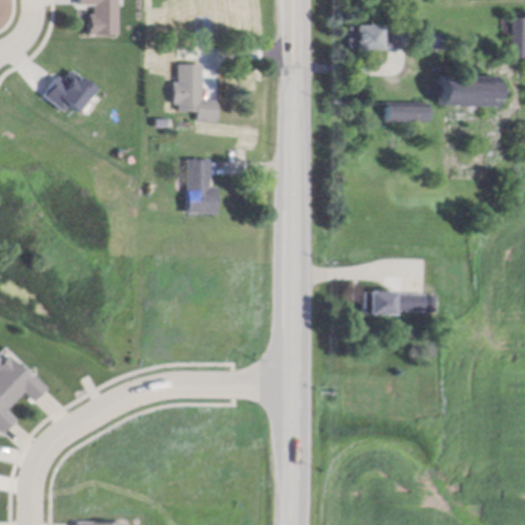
[(119,0),(119,34),(89,33),(89,21),(91,21),(91,12),(94,12),(94,3),(79,3),(79,0),(119,0)]
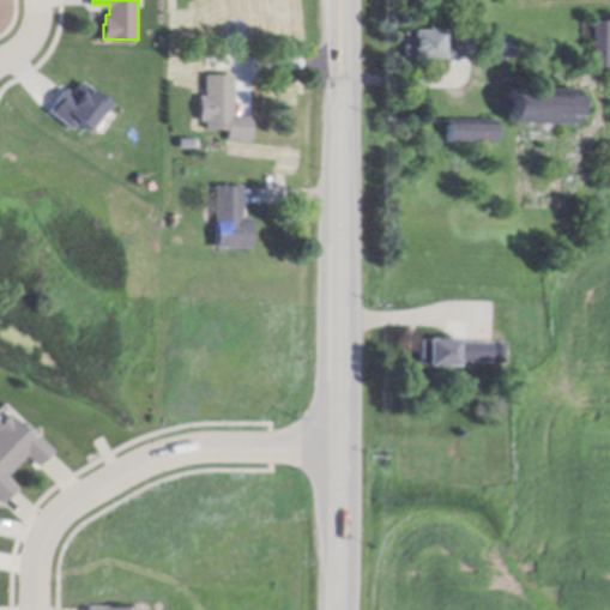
[(609,66),(592,66),(593,18),(609,18),(609,66)]
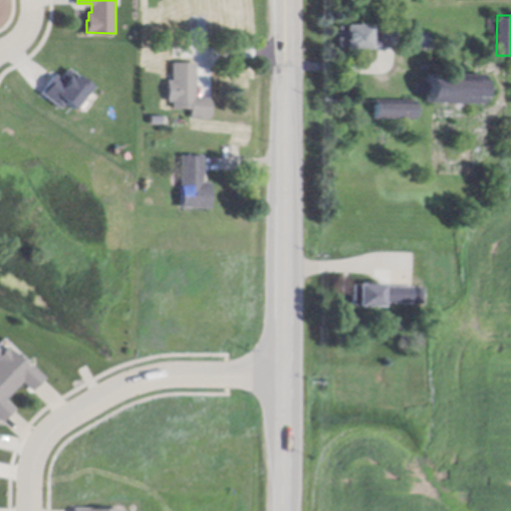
[(339,25),(371,25),(370,30),(380,30),(380,44),(370,44),(370,49),(345,49),(345,46),(338,46),(339,25)]
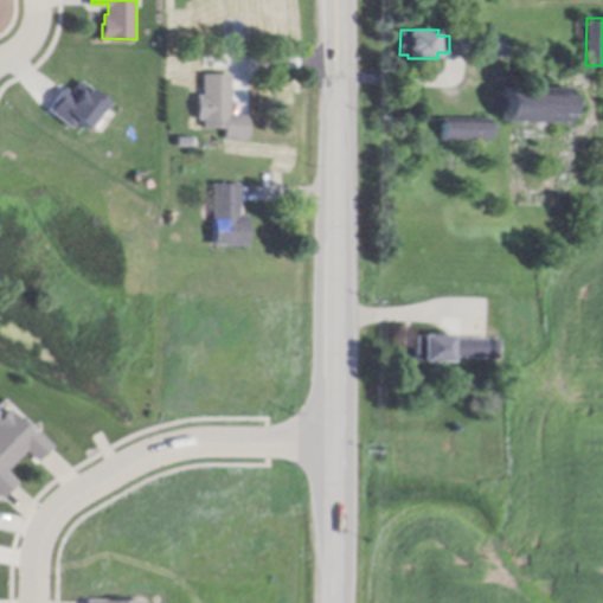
[(450,55),(451,33),(469,33),(468,55),(450,55)]
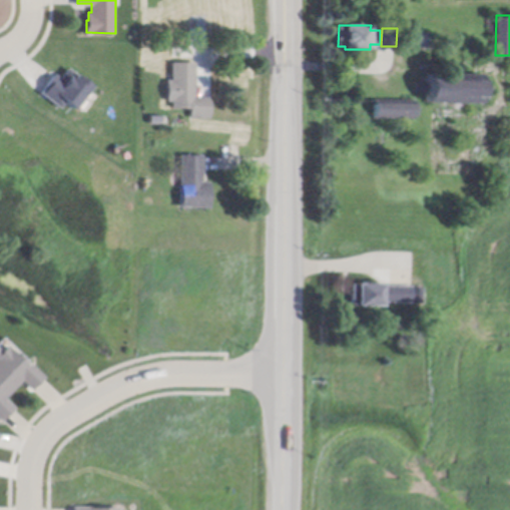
[(169,99),(169,78),(173,78),(173,60),(197,60),(197,96),(211,96),(211,115),(191,115),(191,106),(174,106),(174,99),(169,99)]
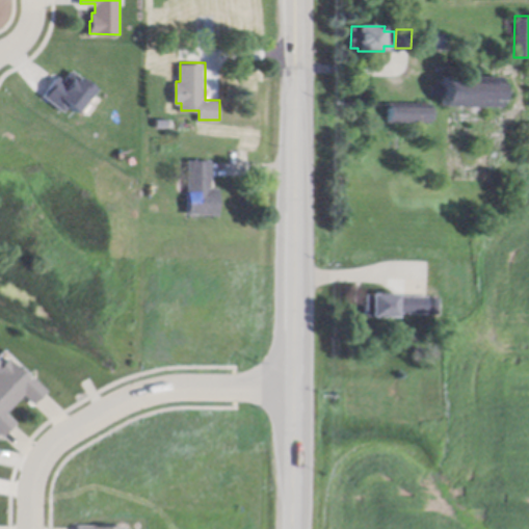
[(498,108),(443,107),(443,95),(431,94),(431,83),(443,84),(443,78),(498,78),(498,108)]
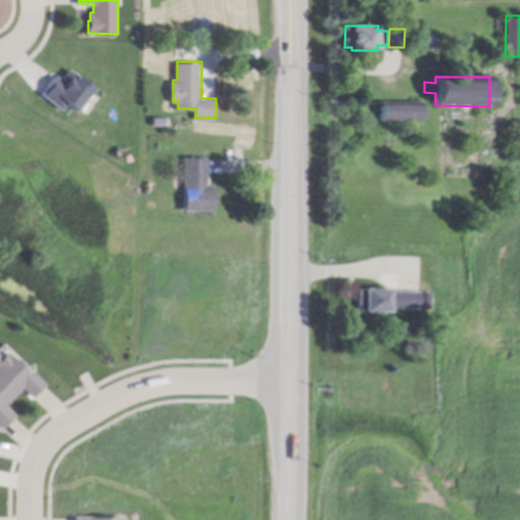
[(381,99),(423,100),(423,120),(381,120),(381,99)]
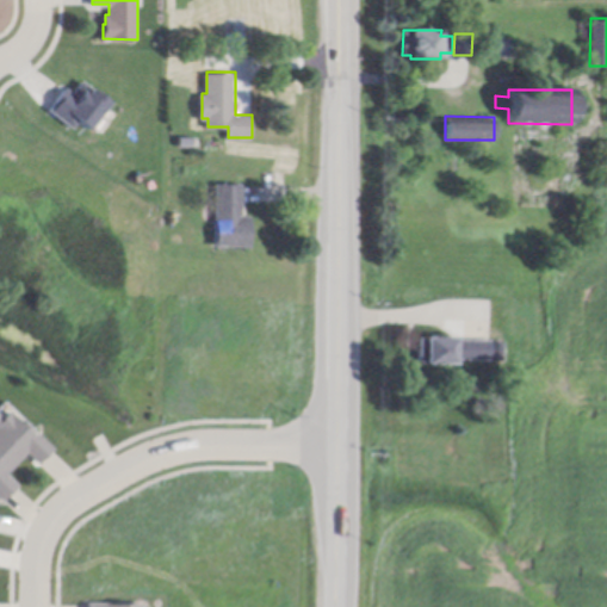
[(216,246),(216,183),(242,183),(242,215),(252,215),(252,246),(216,246)]
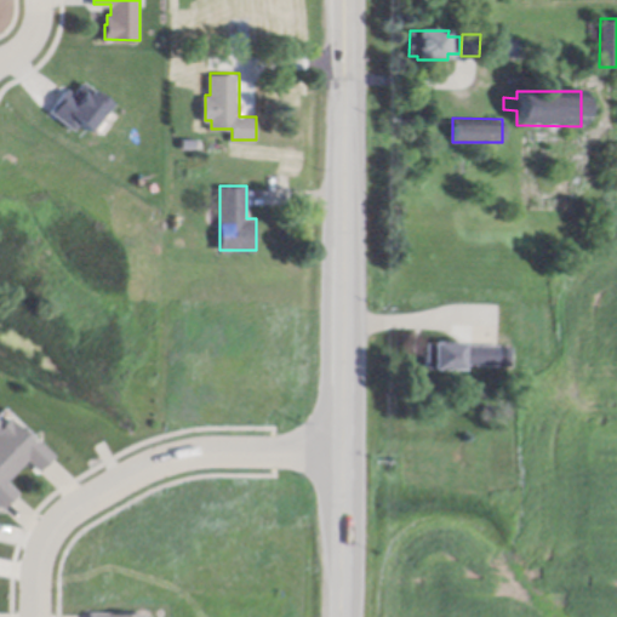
[(464,343),(464,371),(434,371),(434,366),(427,366),(427,342),(434,342),(434,343),(464,343)]
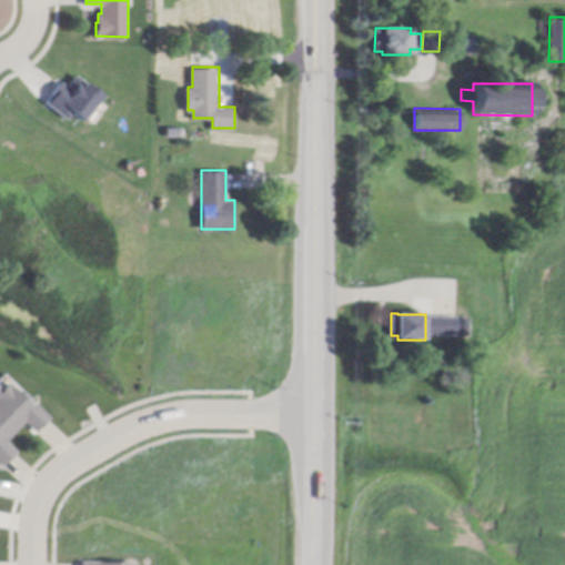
[(434,314),(458,314),(458,333),(434,333),(434,314)]
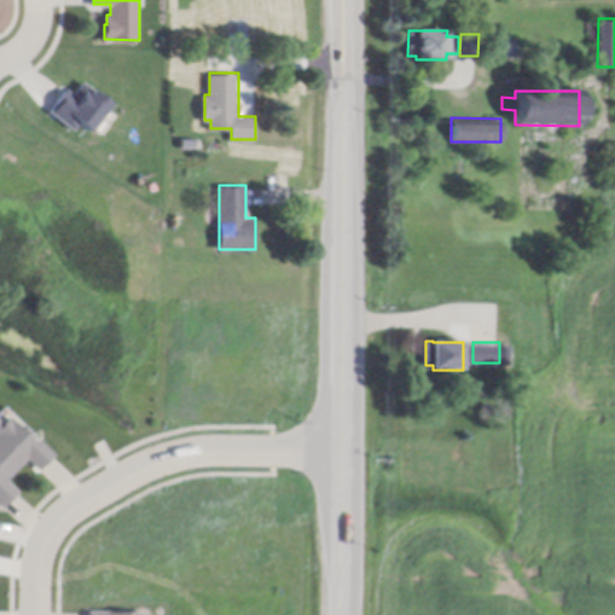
[(500,363),(500,342),(512,343),(512,363),(500,363)]
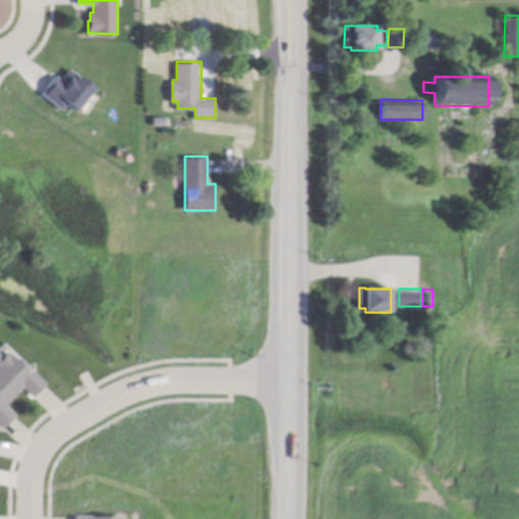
[(4,427),(0,423),(0,352),(4,356),(10,349),(12,351),(10,353),(31,372),(34,368),(47,381),(35,396),(24,385),(6,405),(16,414),(4,427)]
